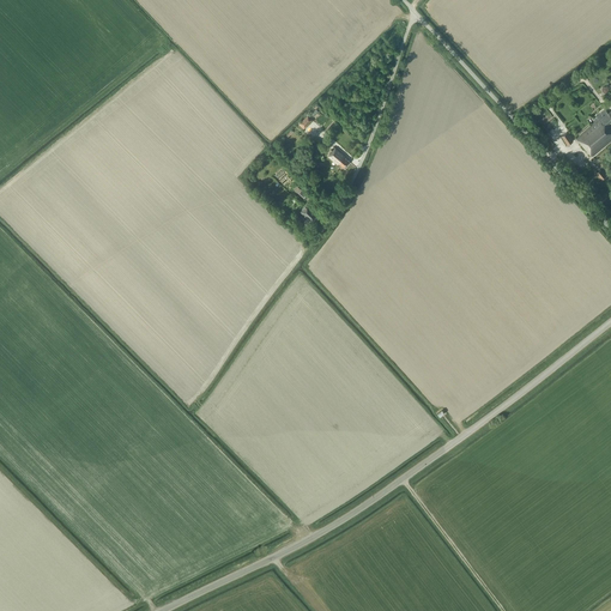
[(610,109),(608,107),(599,114),(597,116),(599,119),(579,135),(594,153),(610,139),(610,109)]
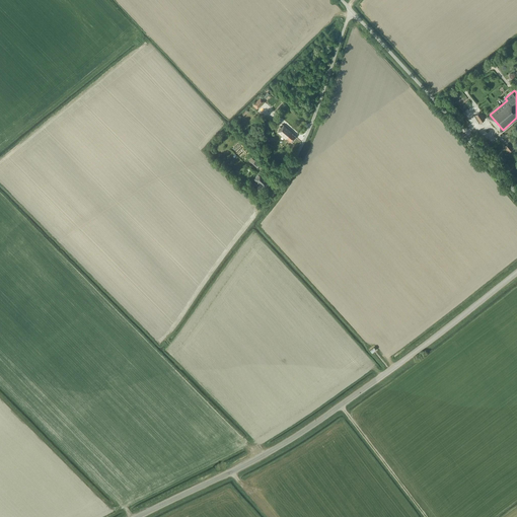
[(267,99),(263,95),(255,102),(260,106),(267,99)]
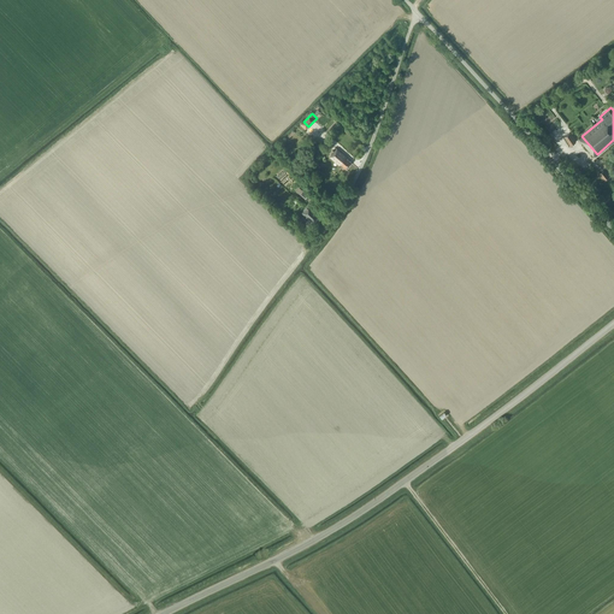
[(573,143),(578,139),(572,130),(567,134),(573,143)]
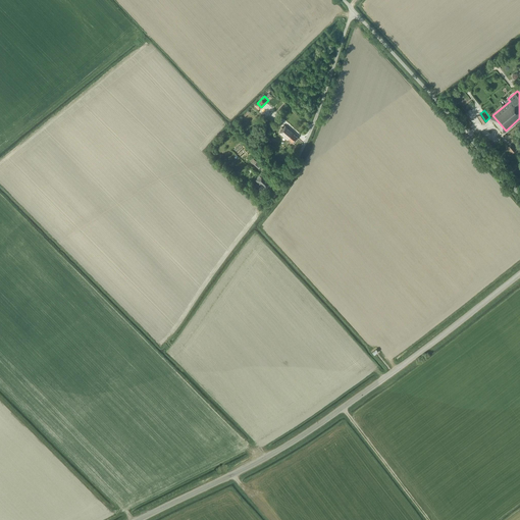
[(295,141),(300,136),(295,132),(296,131),(288,124),(281,131),(290,138),(291,137),(295,141)]
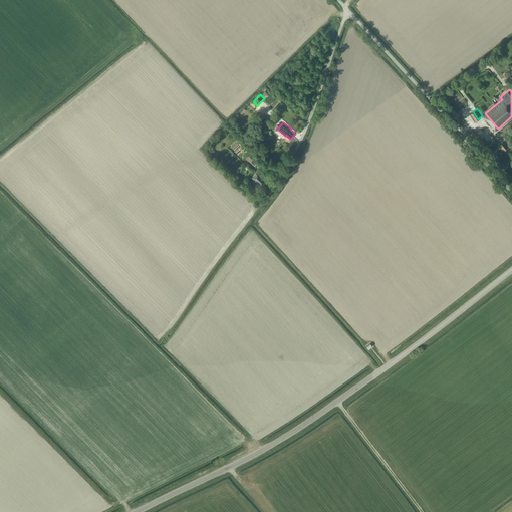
[(506,149),(510,146),(505,141),(502,143),(506,149)]
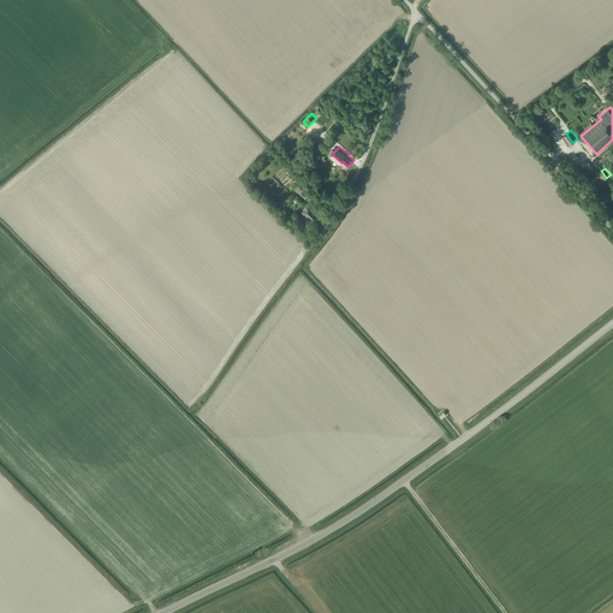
[(308,196),(313,200),(317,194),(308,184),(303,179),(299,183),(298,182),(296,185),(302,191),(308,196)]
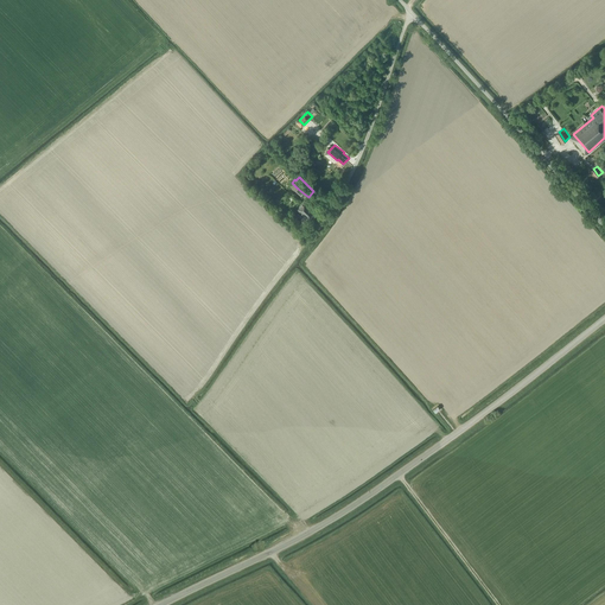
[(318,210),(313,207),(314,205),(306,198),(299,208),(306,214),(306,212),(312,217),(314,214),(316,215),(317,215),(318,212),(318,211),(318,210)]
